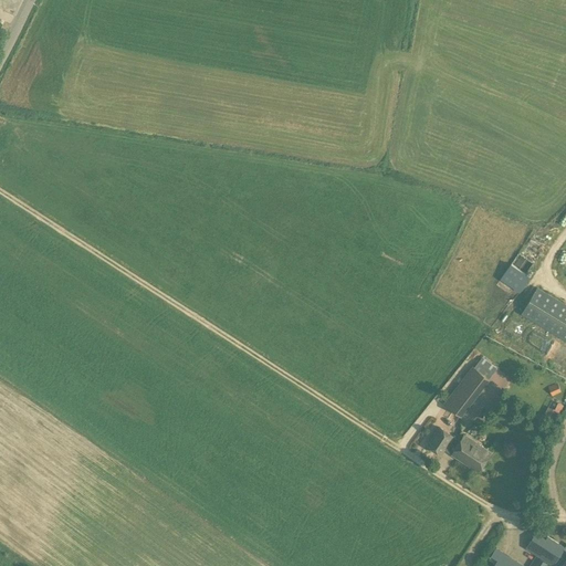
[(501,280),(521,292),(531,276),(526,274),(534,262),(519,252),(501,280)]
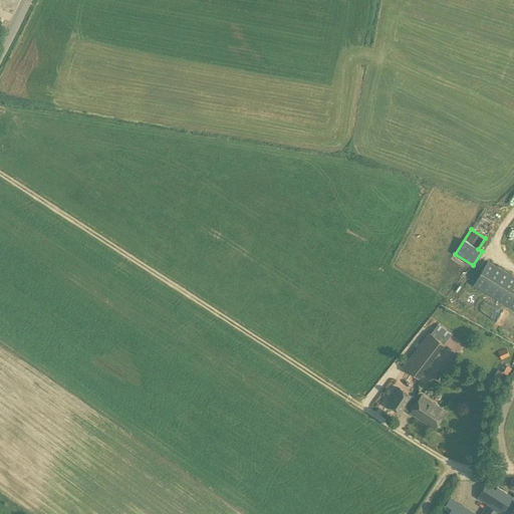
[(513,276),(488,261),(474,285),(513,309),(513,276)]
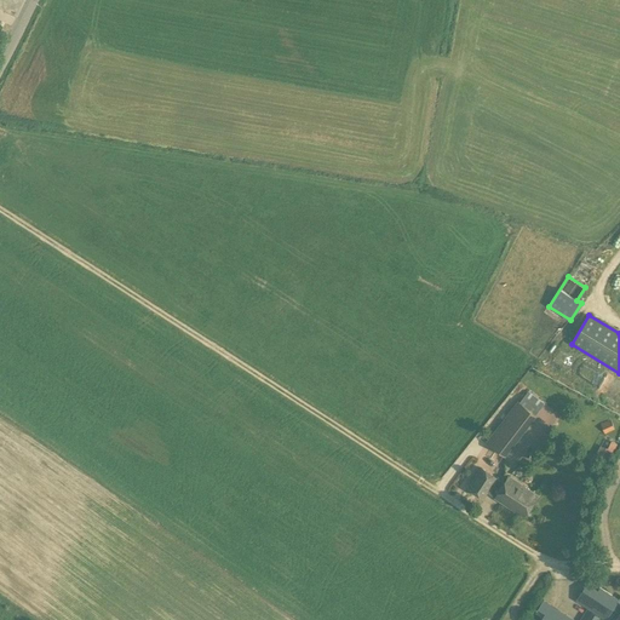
[(524,395),(517,405),(487,445),(504,458),(534,417),(541,407),(524,395)]
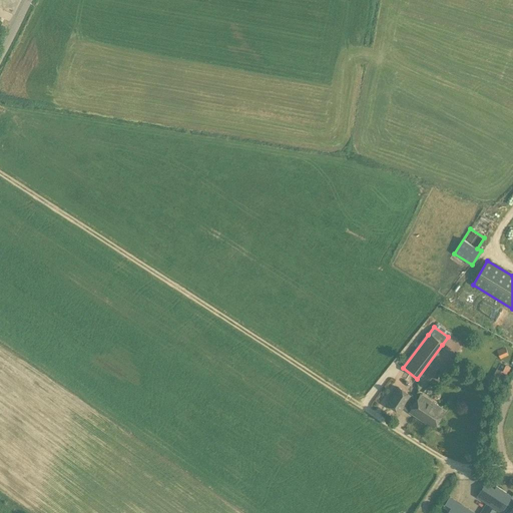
[(399,414),(404,407),(410,398),(398,390),(387,406),(399,414)]
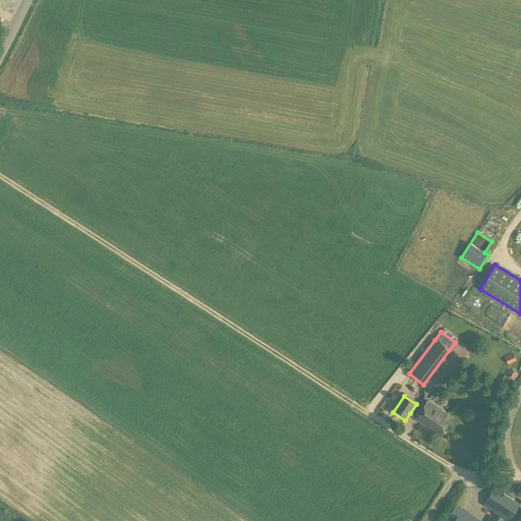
[(423,408),(416,404),(410,413),(417,418),(416,419),(440,436),(451,418),(426,403),(423,408)]
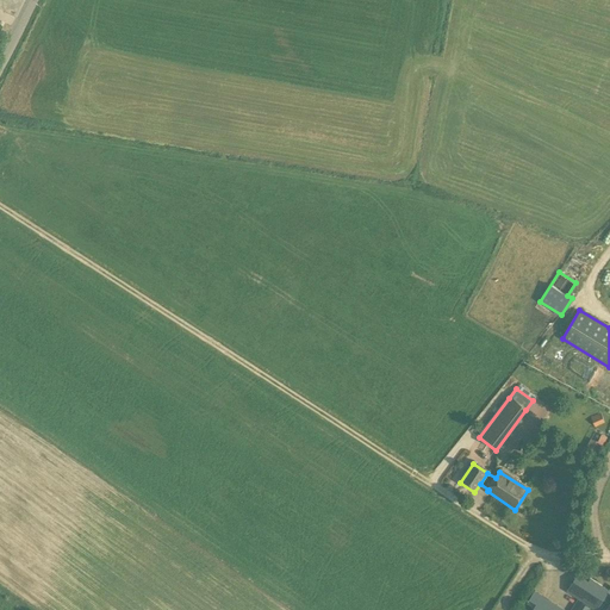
[(577,574),(566,590),(596,609),(601,604),(607,608),(604,609),(609,609),(609,590),(590,578),(587,582),(577,574)]
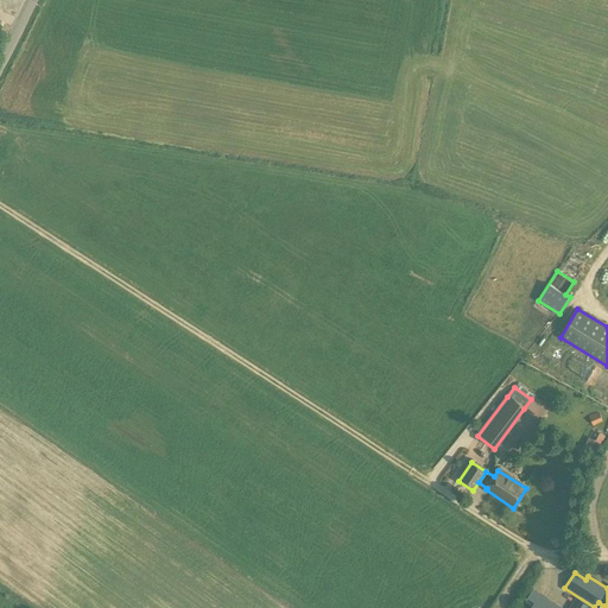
[(534,601),(529,607),(563,607),(533,588),(527,596),(534,601)]
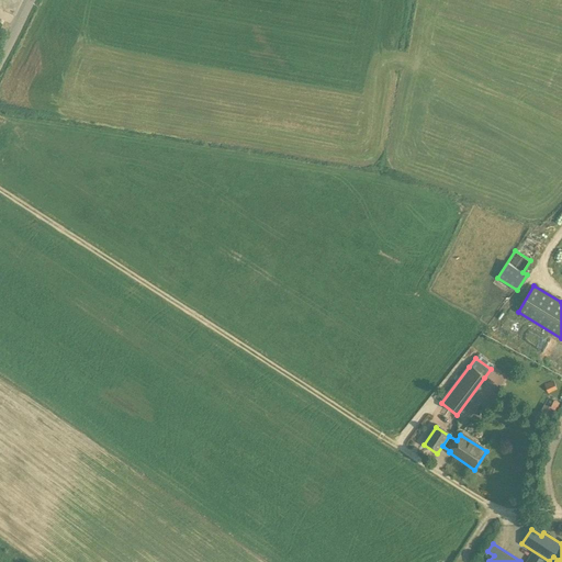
[(541,561),(543,560),(532,552),(526,561),(541,561)]
